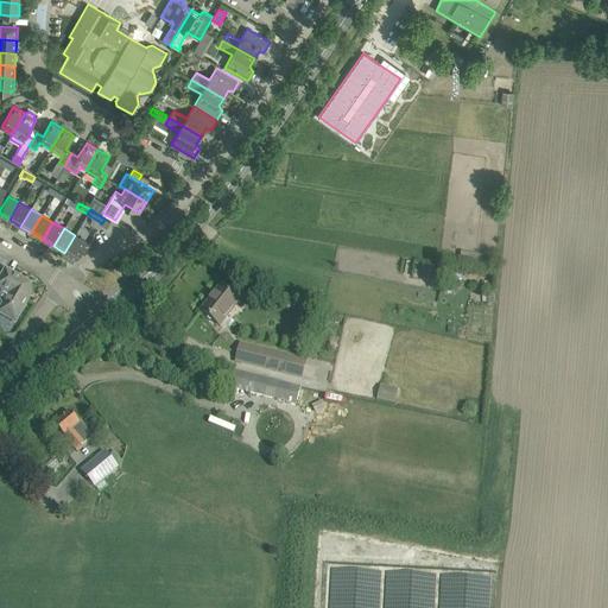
[(87,241),(75,235),(64,253),(76,259),(87,241)]
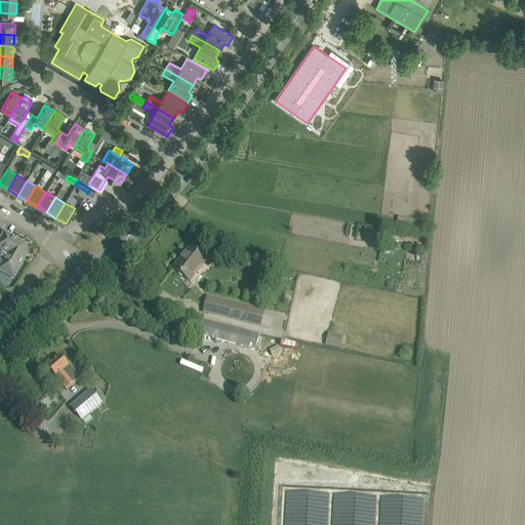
[(0,249),(2,251),(0,254),(0,260),(3,263),(0,267),(0,271),(13,279),(28,253),(25,251),(24,248),(26,245),(4,233),(0,240),(0,249)]
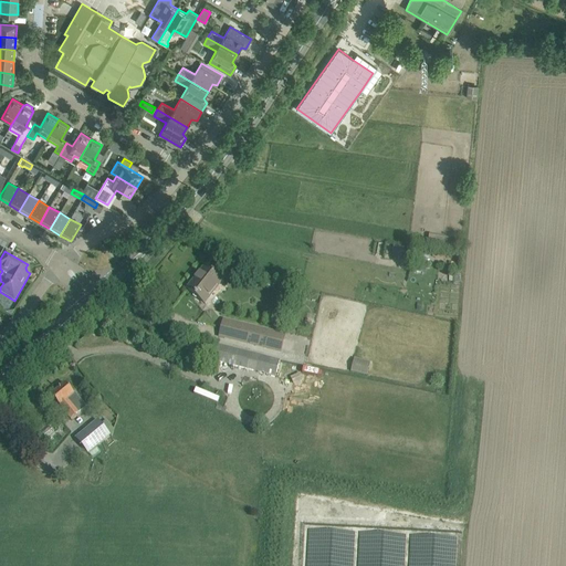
[(186,290),(195,296),(202,303),(202,302),(207,295),(209,297),(216,290),(215,289),(221,280),(213,273),(205,266),(198,274),(199,275),(196,281),(195,280),(186,290)]
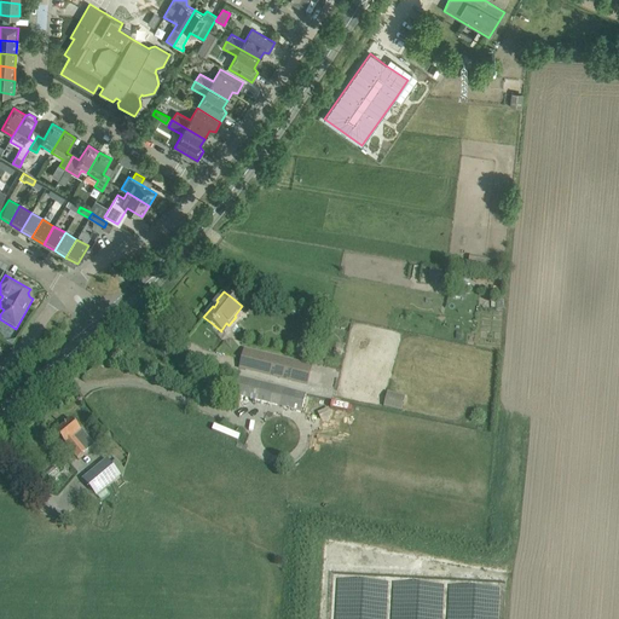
[(289,381),(290,375),(310,380),(313,368),(244,350),(239,369),(289,381)]
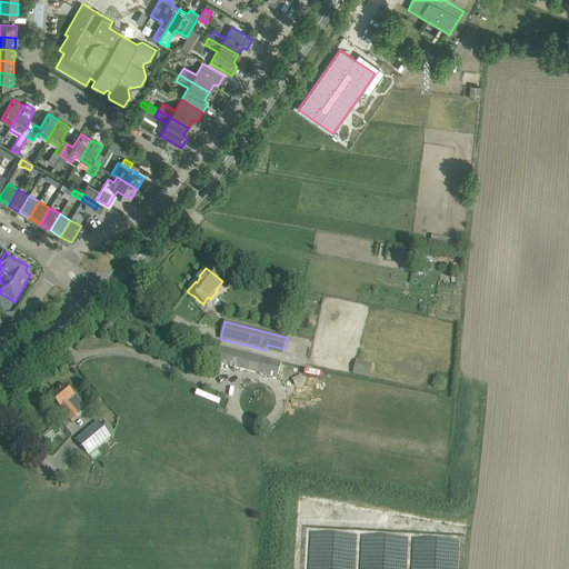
[(203,359),(201,369),(212,371),(211,373),(217,376),(220,365),(277,379),(281,363),(263,359),(218,347),(215,361),(203,359)]
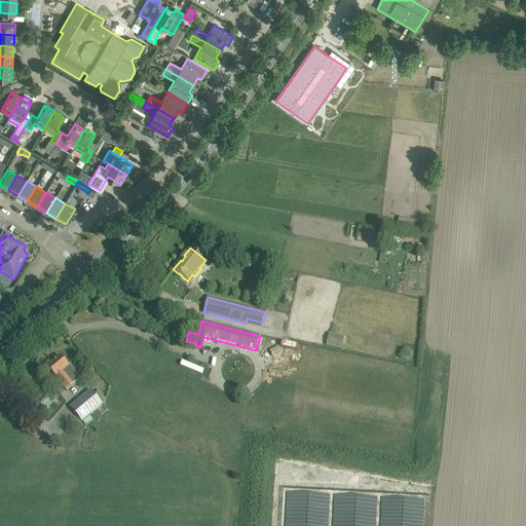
[(326,346),(341,348),(342,336),(327,333),(326,346)]
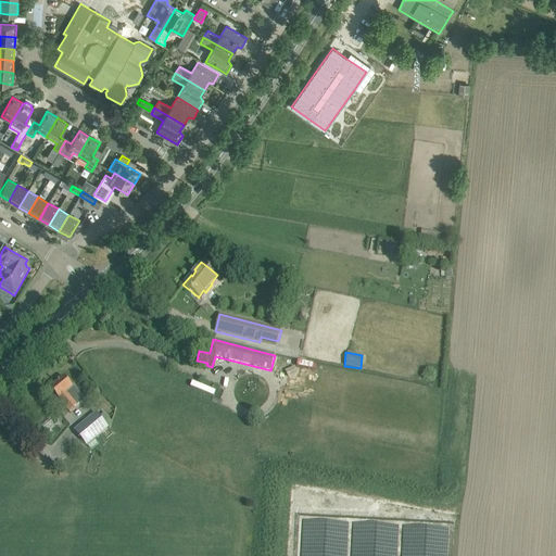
[(64,378),(50,389),(57,397),(59,400),(70,413),(77,406),(85,400),(74,387),(72,388),(71,386),(64,378)]
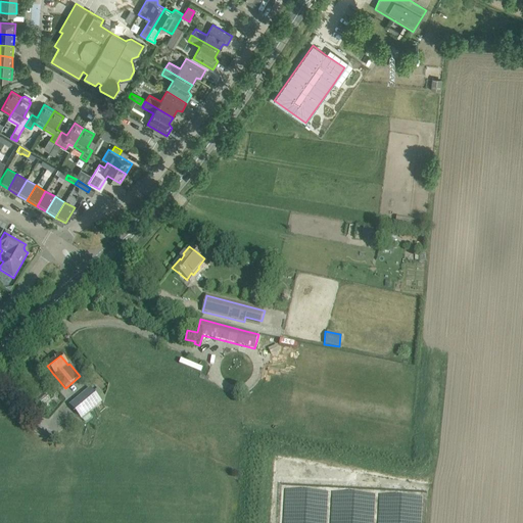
[(82,420),(86,424),(93,418),(89,414),(102,402),(103,403),(105,396),(98,388),(93,392),(90,388),(69,406),(82,420)]
